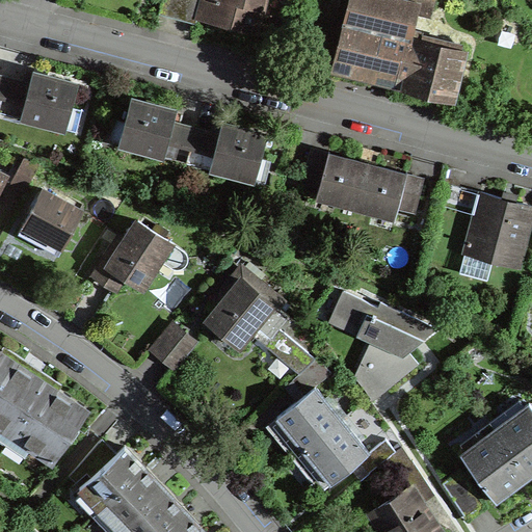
[(263,10),(265,0),(162,0),(159,14),(195,23),(197,18),(225,26),(254,33),(258,17),(260,9),(263,10)]
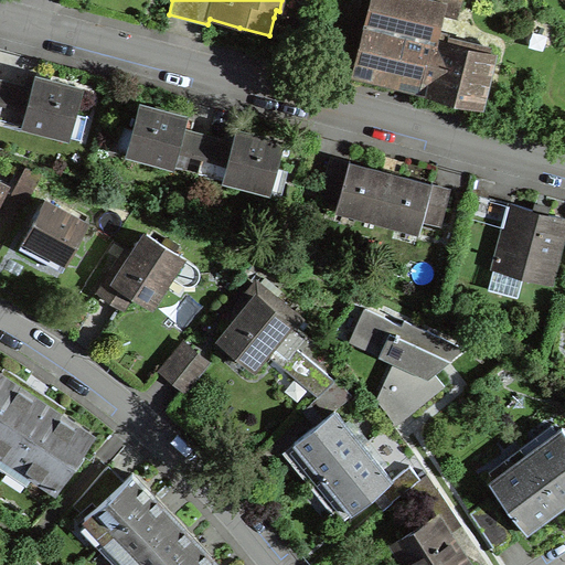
[(491,53),(369,23),(359,65),(427,82),(435,84),(433,91),(479,102),(491,53)]
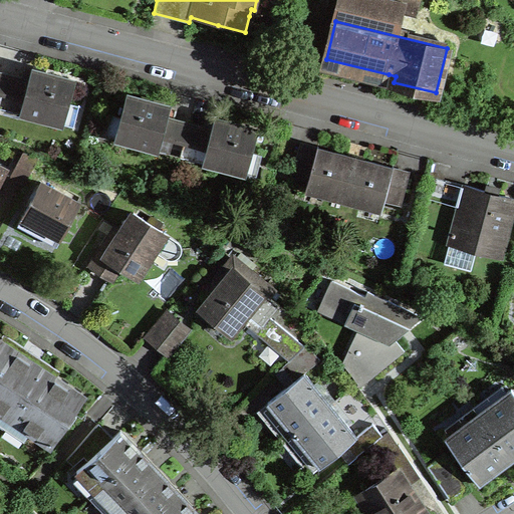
[(32,68),(29,80),(6,74),(0,97),(0,106),(62,123),(74,79),(37,69),(32,68)]
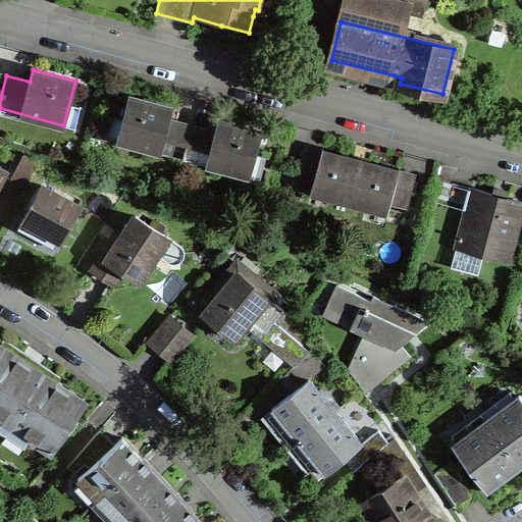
[(184,157),(193,125),(168,118),(172,107),(138,98),(129,96),(117,140),(184,157)]
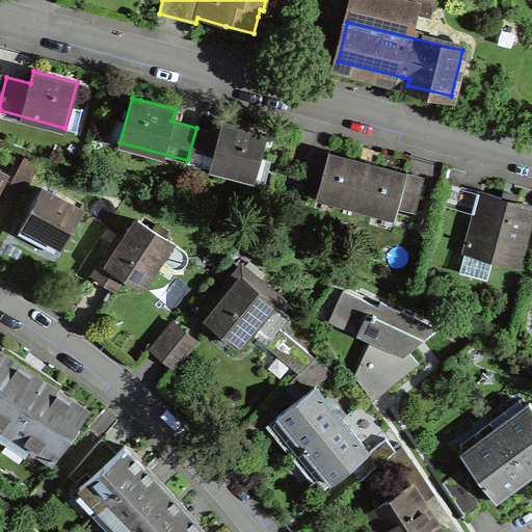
[(227,123),(222,122),(219,133),(196,128),(187,160),(254,179),(266,133),(227,123)]
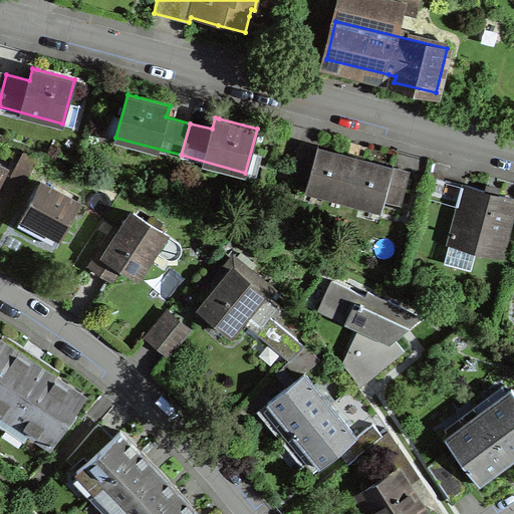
[(323,194),(343,200),(355,157),(318,147),(318,145),(317,145),(316,147),(312,146),(300,142),(291,174),(308,179),(307,183),(325,188),(323,194)]
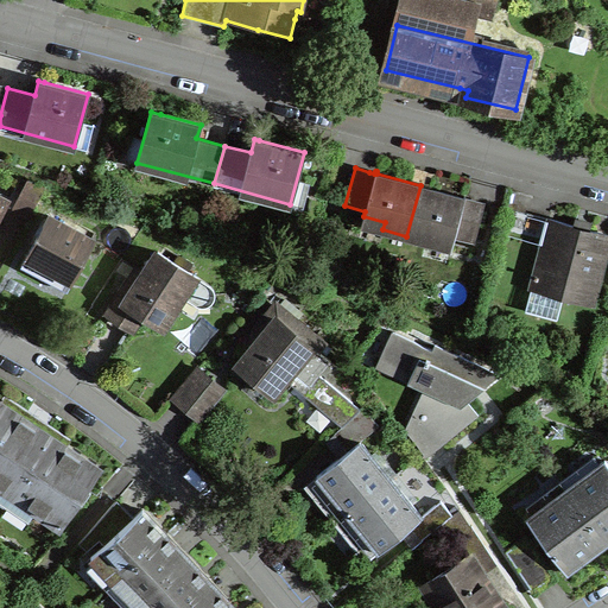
[(12,209),(27,217),(45,184),(27,179),(12,209)]
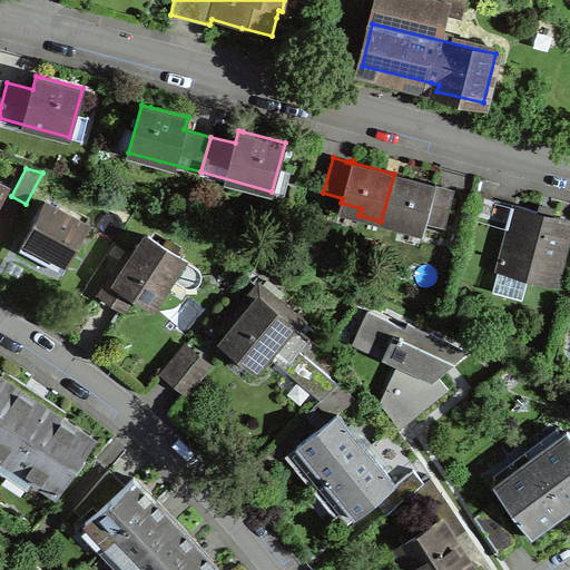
[(409,178),(394,174),(381,222),(404,227),(406,220),(425,226),(426,220),(445,226),(454,190),(435,186),(436,184),(435,183),(434,185),(409,178)]
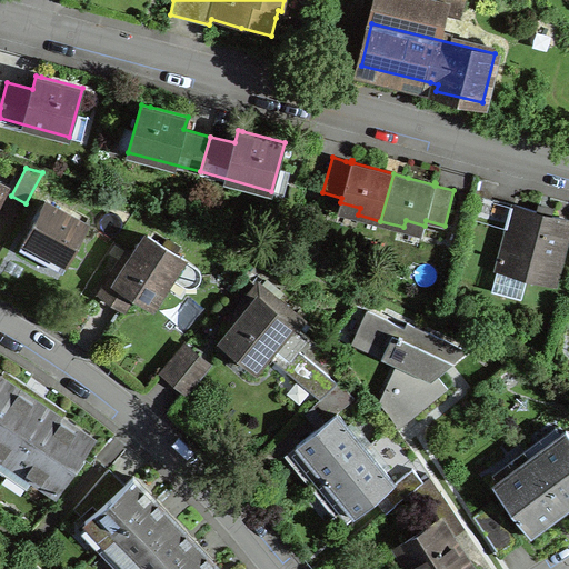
[(48,252),(67,262),(88,223),(46,201),(20,249),(28,253),(43,261),(48,252)]
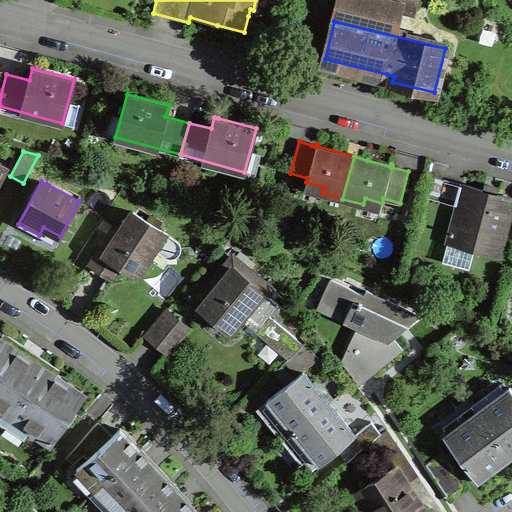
[(462,184),(448,234),(473,241),(471,248),(499,256),(511,205),(511,196),(497,193),(499,185),(484,181),(482,189),(476,187),(462,184)]
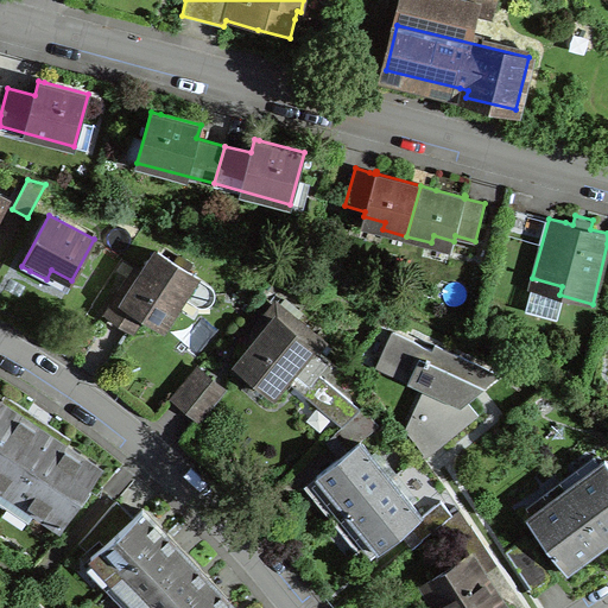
[(141,314),(162,327),(195,274),(158,251),(144,272),(137,267),(107,314),(115,318),(132,329),(141,314)]
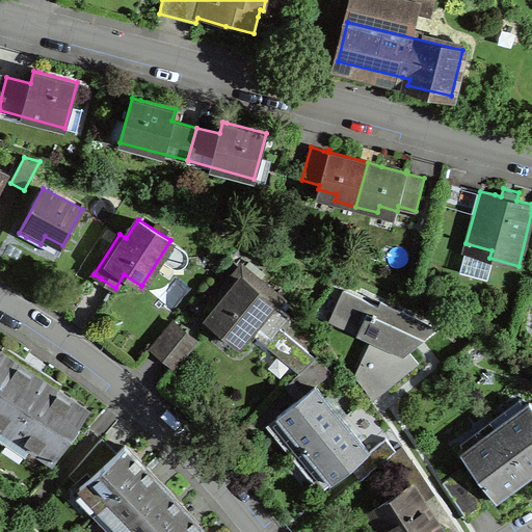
[(249,330),(295,376),(315,356),(277,326),(287,315),(289,317),(290,315),(280,307),(286,299),(261,278),(259,281),(241,266),(215,298),(221,303),(207,320),(217,328),(238,345),(249,330)]
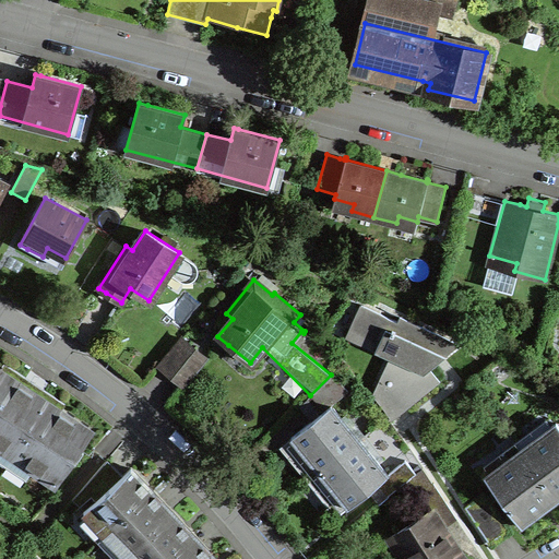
[(440,381),(429,368),(444,356),(460,344),(400,316),(397,321),(360,304),(349,326),(394,347),(372,394),(383,408),(392,420),(440,381)]
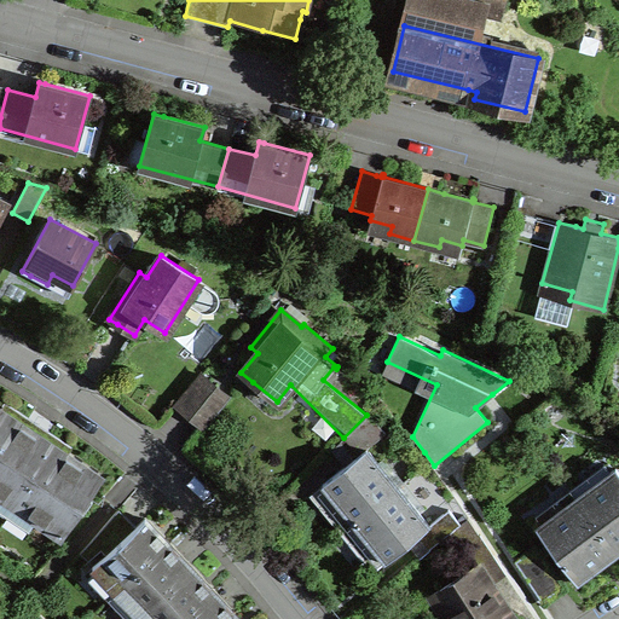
[(201,374),(175,404),(192,417),(218,387),(201,374)]
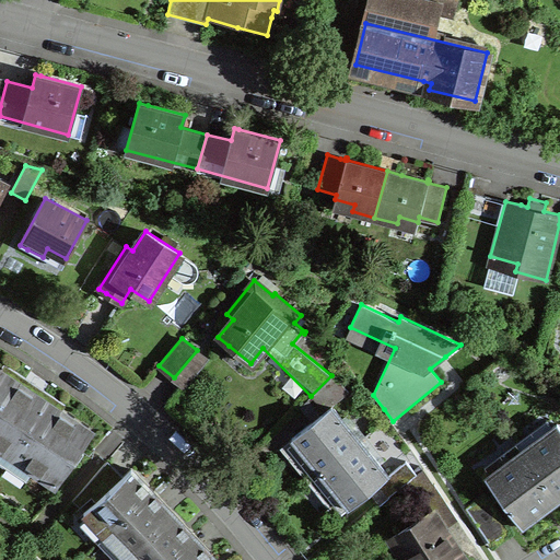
[(0,397),(13,378),(0,369),(0,397)]
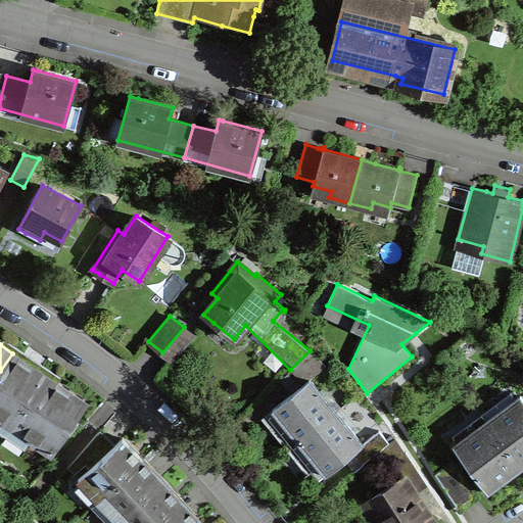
[(286,435),(294,445),(336,411),(310,379),(326,366),(312,348),(310,350),(290,370),(287,372),(299,387),(273,409),(273,410),(271,412),(277,421),(286,435)]
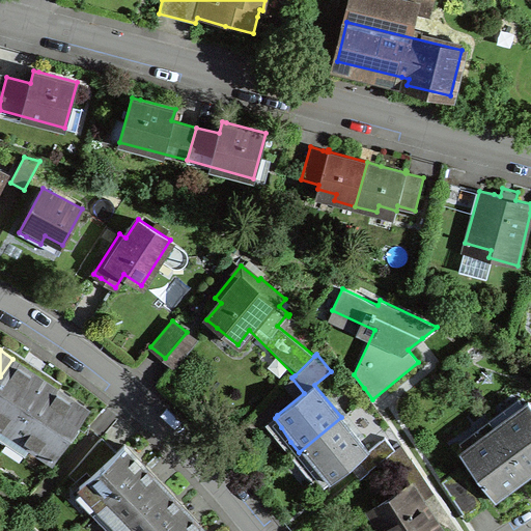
[(0,424),(11,432),(46,381),(24,366),(12,359),(0,376),(0,424)]
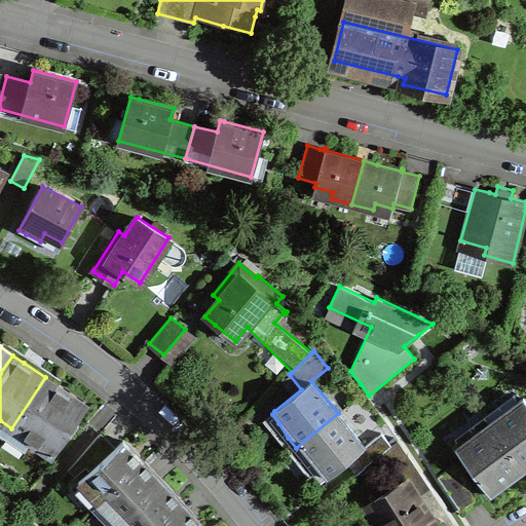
[(45,377),(11,428),(52,456),(68,433),(71,435),(78,424),(75,421),(86,405),(51,381),(45,377)]
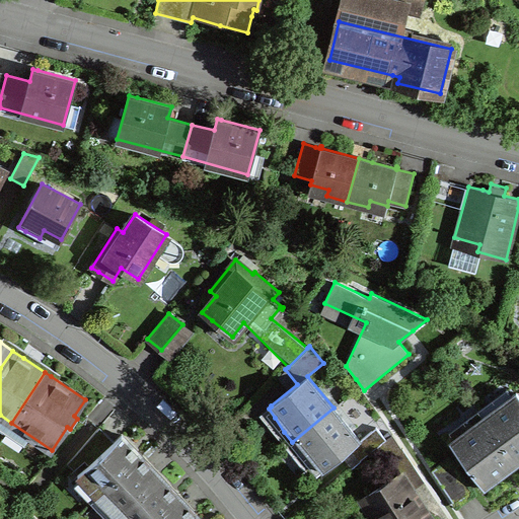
[(518,398),(517,396),(484,421),(518,467),(518,466),(518,398)]
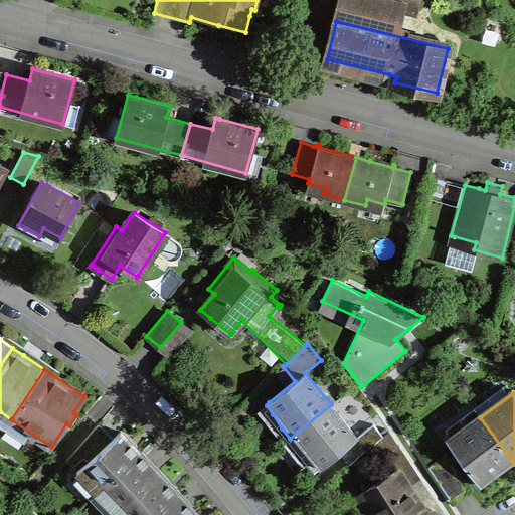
[(357,457),(373,444),(383,436),(373,423),(357,437),(331,404),(290,439),(298,449),(300,451),(318,468),(320,466),(321,467),(347,446),(357,457)]
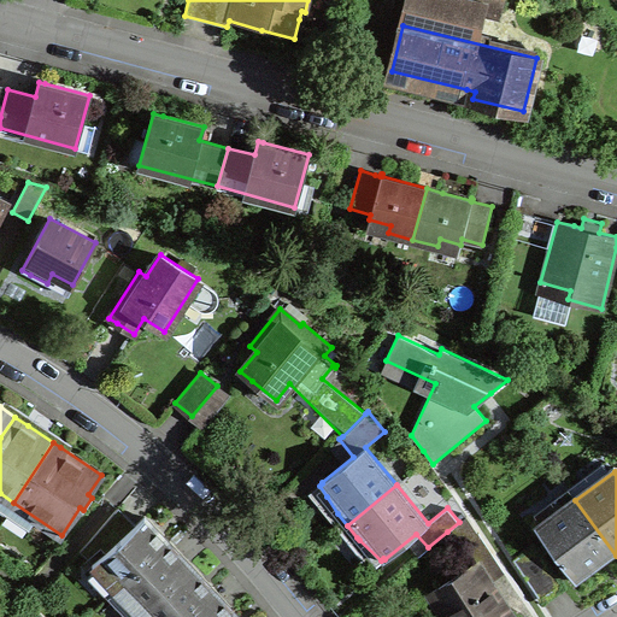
[(576,585),(616,556),(575,500),(536,530),(576,585)]
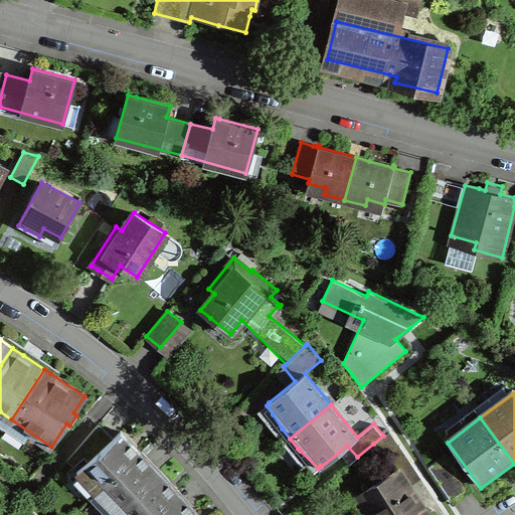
[(97,492),(140,451),(124,434),(121,430),(77,471),(97,492)]
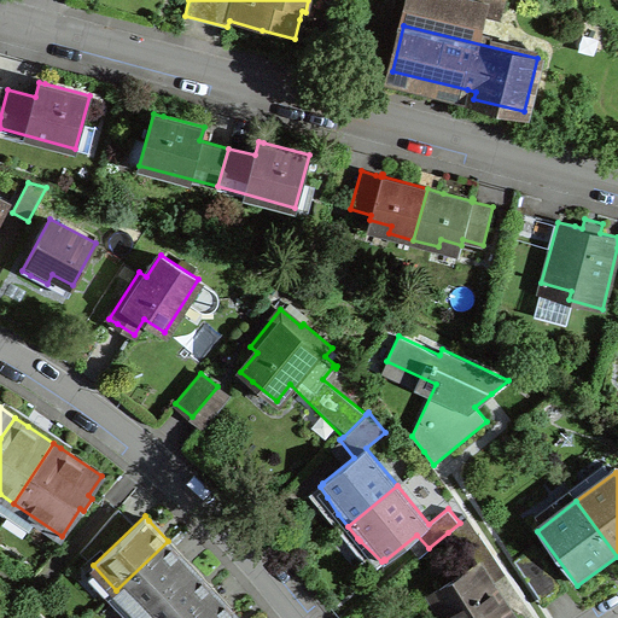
[(460,523),(448,532),(471,566),(435,590),(447,610),(443,612),(447,617),(512,617),(489,583),(505,573),(505,572),(467,517),(460,523)]
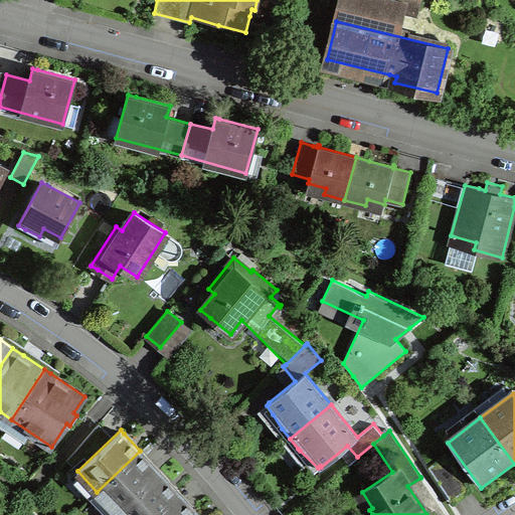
[(140,451),(97,492),(115,512),(159,471),(145,456),(140,451)]
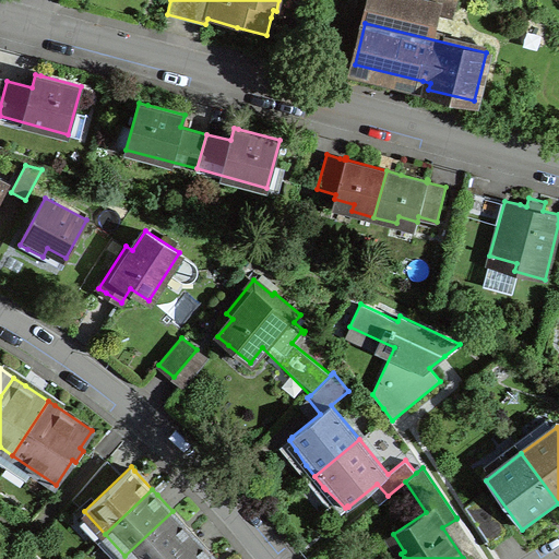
[(465,506),(489,542),(509,527),(484,492),(465,506)]
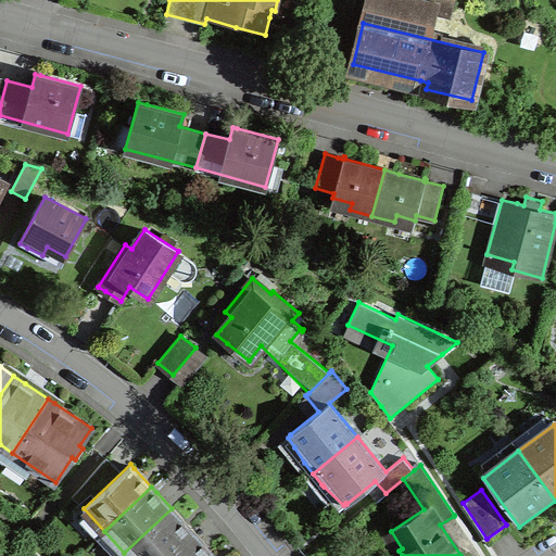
[(172,508),(124,553),(127,555),(163,555),(192,529),(176,513),(172,508)]
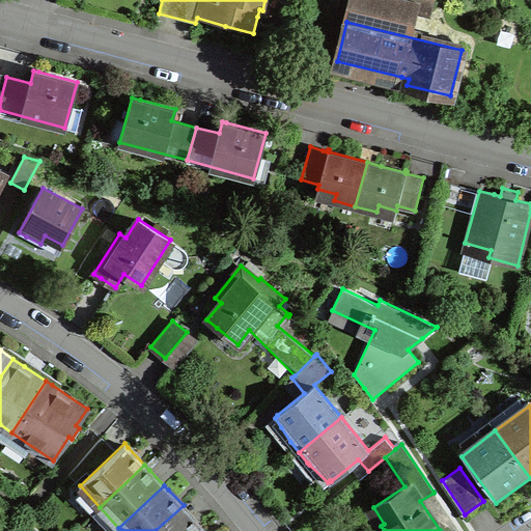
[(197,530),(202,526),(188,510),(184,505),(156,530),(197,530)]
